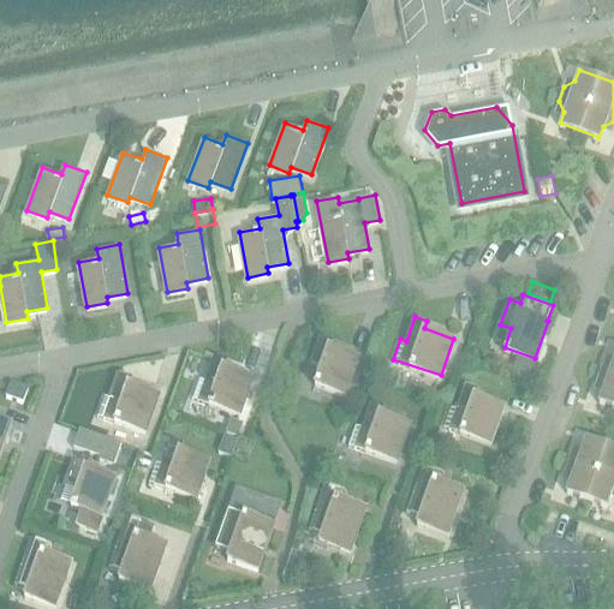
[(346,393),(359,356),(329,346),(332,338),(320,334),(311,359),(322,363),(315,382),(346,393)]
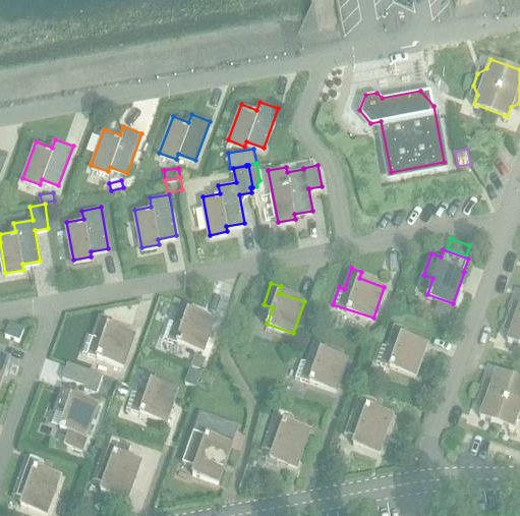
[(438,298),(432,313),(452,321),(458,305),(438,298)]
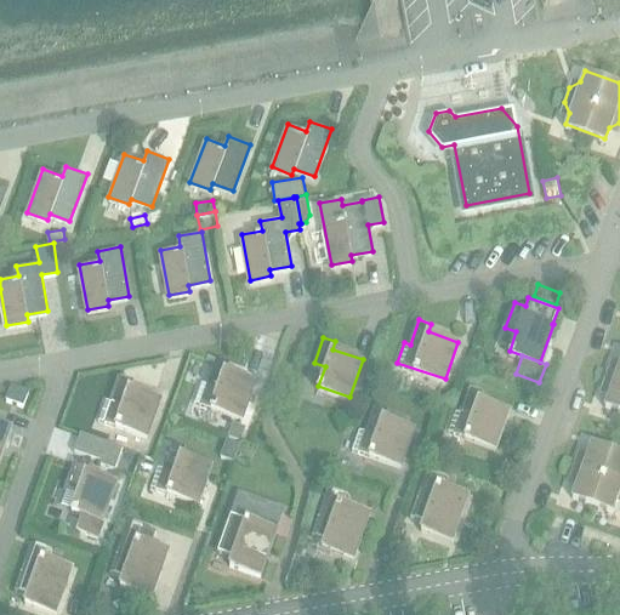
[(242,417),(255,380),(226,369),(228,362),(216,357),(208,381),(202,380),(194,400),(242,417)]
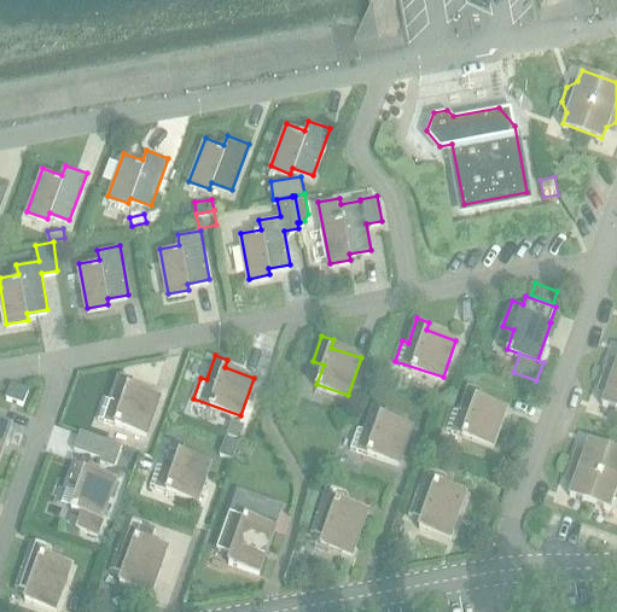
[(606,390),(603,402),(616,407),(616,360),(606,365),(601,379),(606,390)]
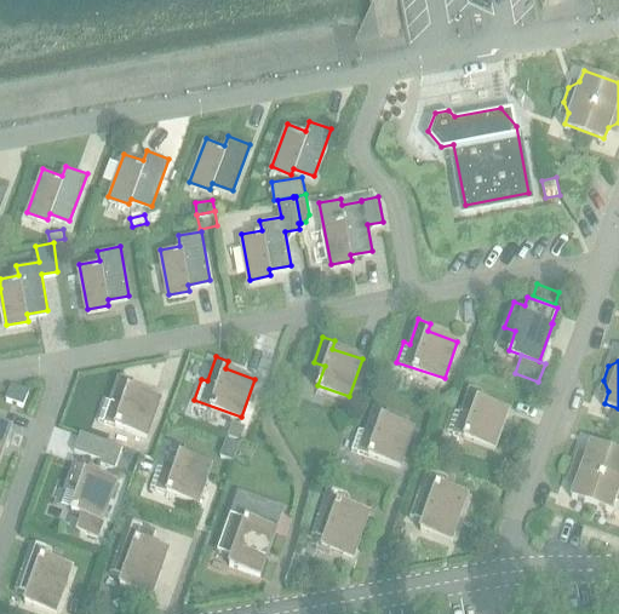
[(147,434),(160,396),(130,386),(132,378),(120,374),(112,399),(105,396),(99,417),(147,434)]
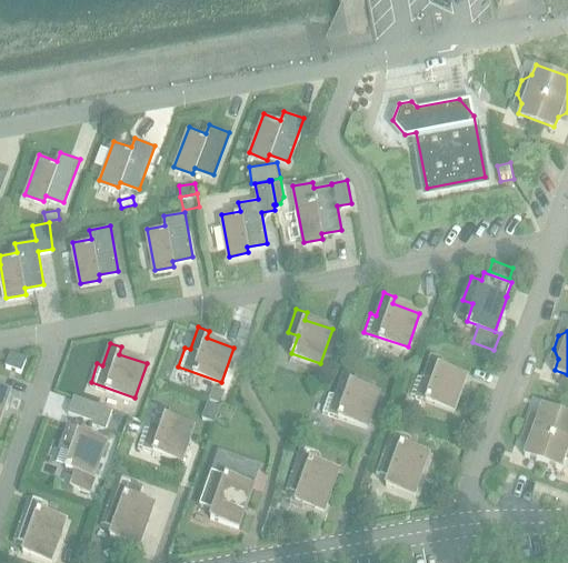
[(10,351),(6,363),(21,369),(26,355),(10,351)]
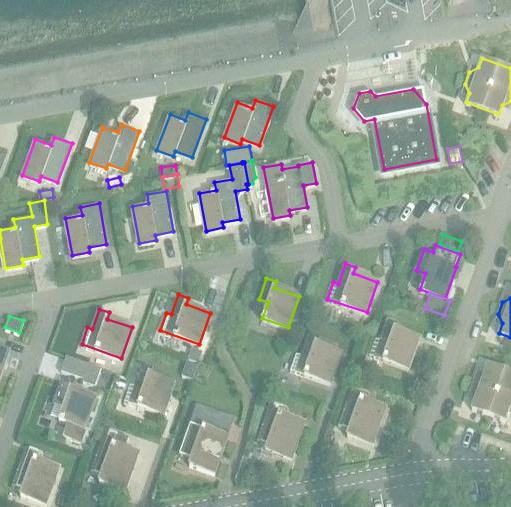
[(409,367),(419,337),(395,328),(397,322),(387,318),(380,339),(375,337),(369,354),(409,367)]
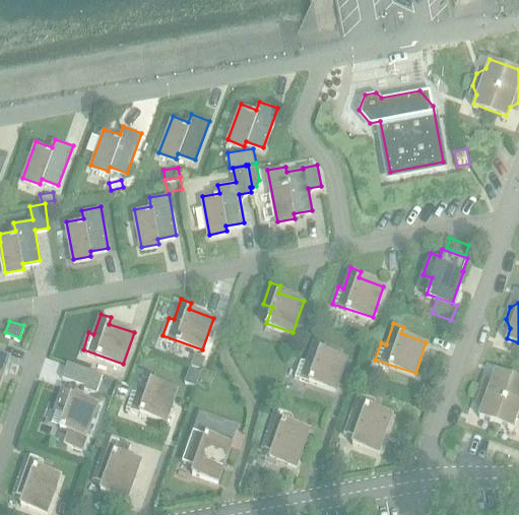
[(335,388),(346,357),(321,348),(324,341),(314,338),(306,360),(301,359),(296,374),(335,388)]
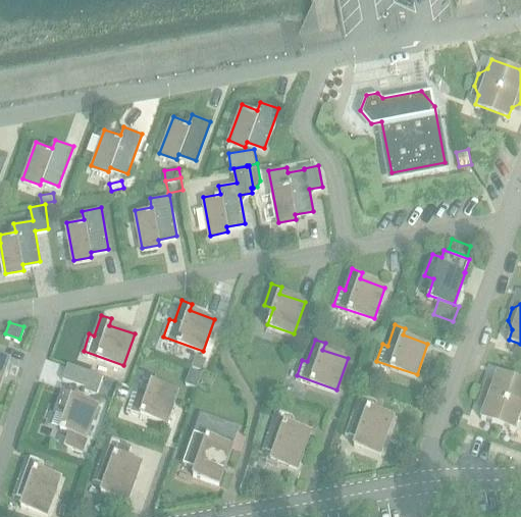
[(192,364),(203,368),(207,356),(196,352),(192,364)]
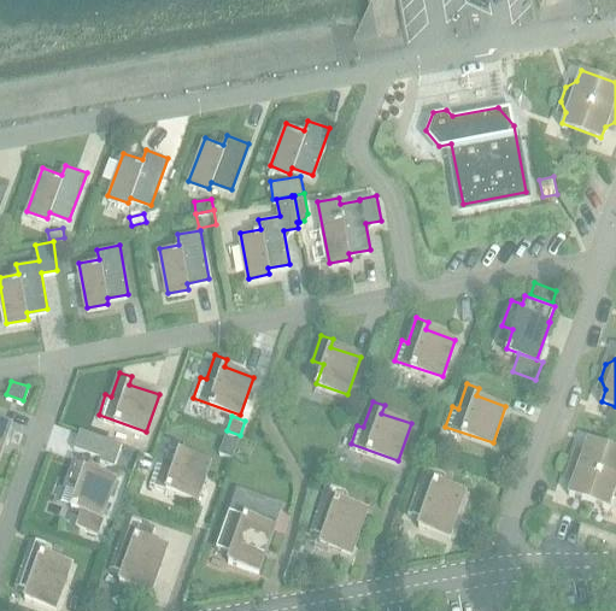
[(0,451),(11,422),(0,417),(0,451)]
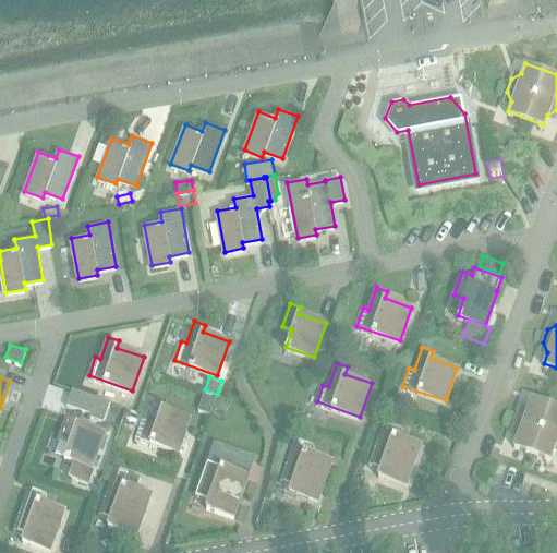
[(91,415),(104,420),(111,400),(73,386),(67,403),(92,411),(91,415)]
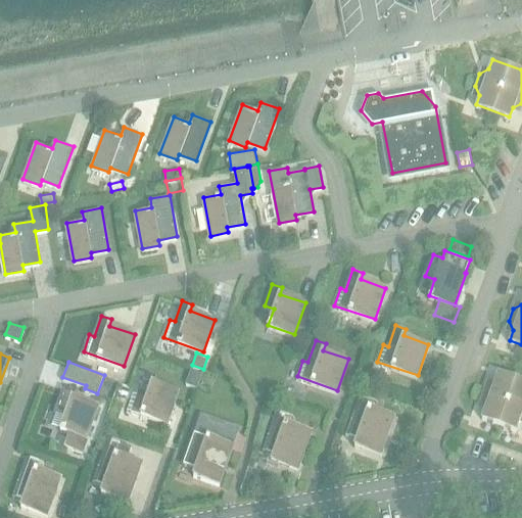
[(191,368),(186,382),(196,386),(201,372),(191,368)]
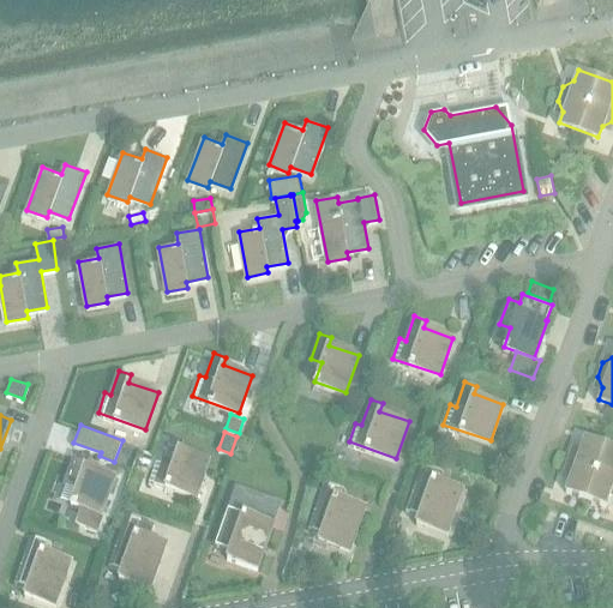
[(155,440),(140,434),(137,446),(151,451),(155,440)]
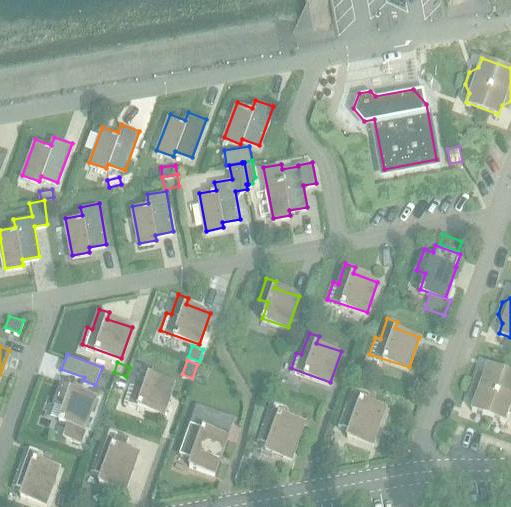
[(475,398),(472,408),(504,419),(508,410),(510,408),(510,371),(488,363),(484,372),(475,377),(471,389),(475,398)]
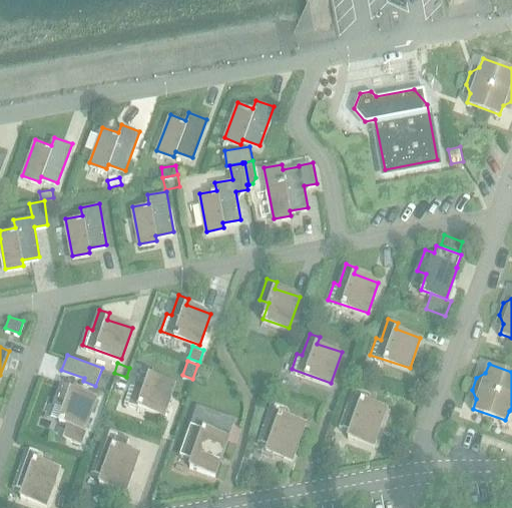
[(163,414),(174,383),(150,375),(152,368),(142,365),(135,385),(130,383),(124,400),(163,414)]
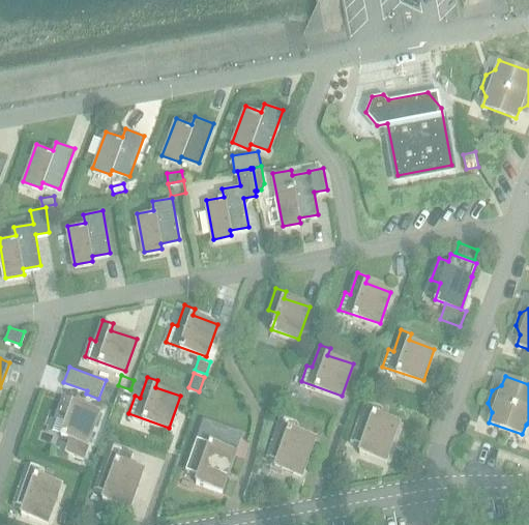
[(82,458),(99,410),(74,402),(77,395),(66,391),(58,413),(67,416),(61,433),(70,436),(65,451),(82,458)]
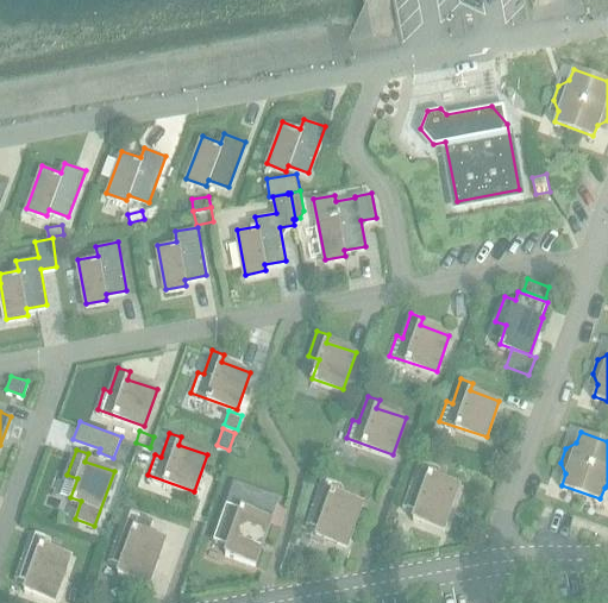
[(443,527),(459,483),(430,473),(433,463),(419,458),(402,503),(417,508),(413,516),(443,527)]
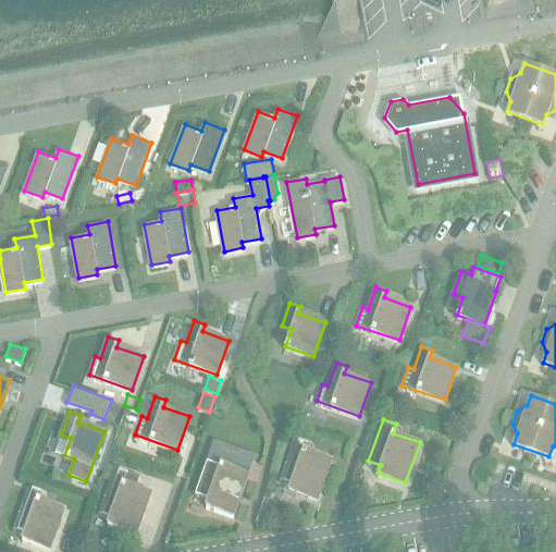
[(317,499),(331,458),(305,450),(308,440),(295,436),(280,477),(292,481),(289,489),(317,499)]
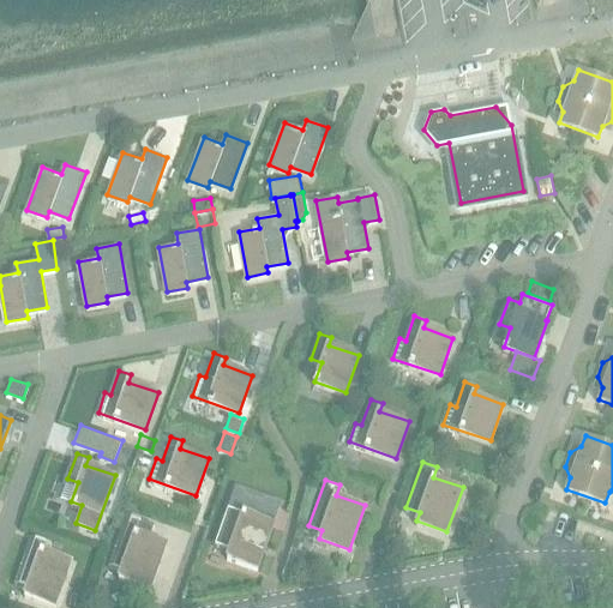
[(238,485),(216,542),(230,547),(227,555),(258,566),(274,522),(272,522),(280,499),(238,485)]
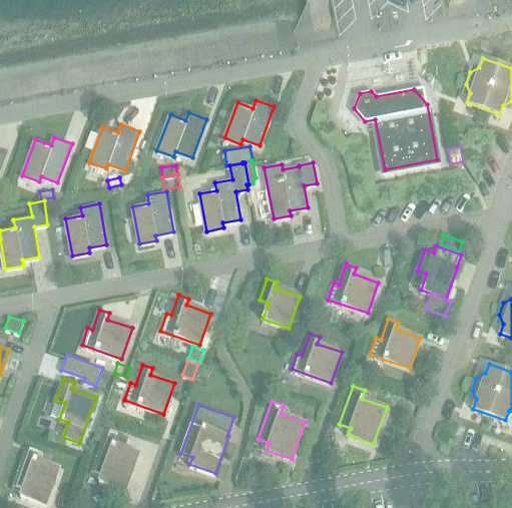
[(125,490),(138,453),(125,448),(129,436),(105,428),(91,469),(102,473),(99,481),(125,490)]
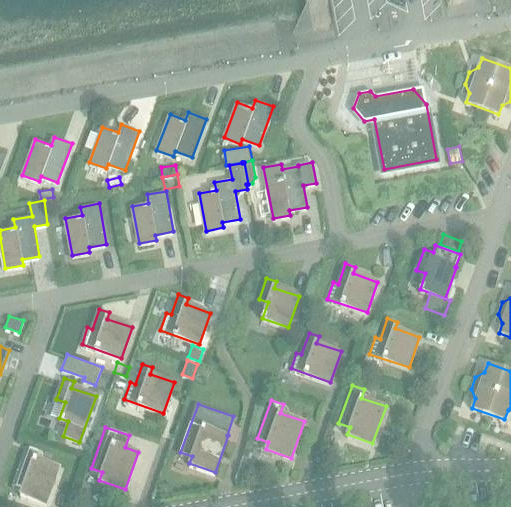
[(46,504),(59,466),(35,458),(38,449),(26,445),(12,483),(23,487),(21,495),(46,504)]
